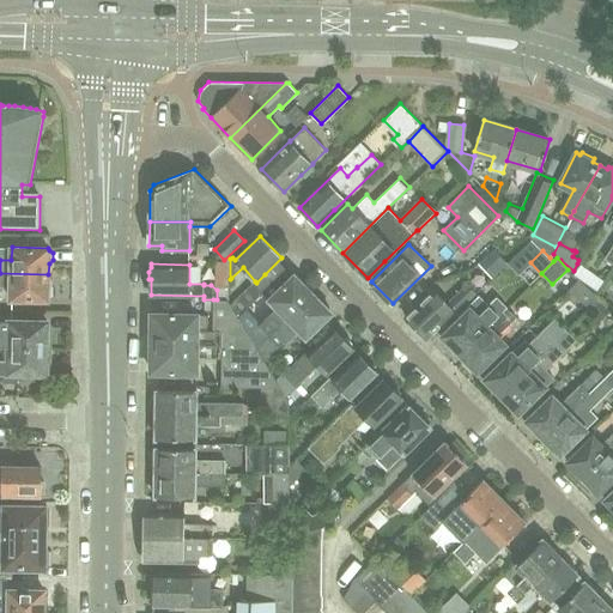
[(48,284),(48,274),(0,273),(0,285),(11,286),(11,299),(48,299),(48,296),(52,293),(52,286),(48,284)]
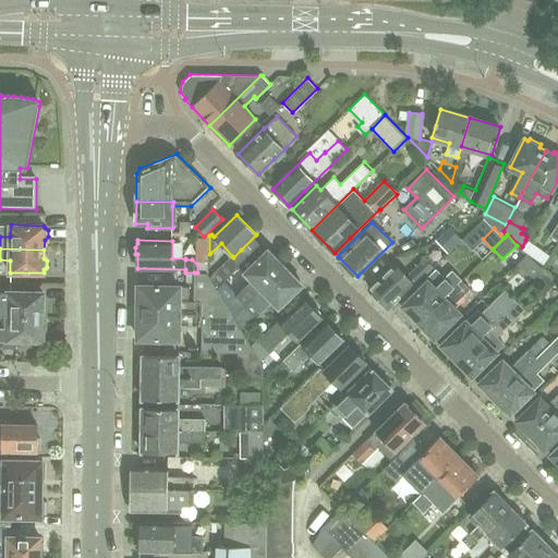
[(234,317),(284,267),(279,262),(279,258),(274,253),(270,253),(268,251),(245,273),(253,280),(237,296),(241,301),(230,311),(232,315),(234,317)]
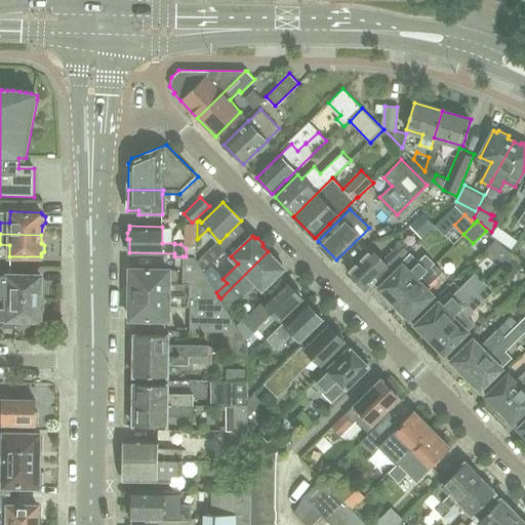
[(366,290),(380,276),(406,250),(399,243),(381,260),(370,248),(348,271),(366,290)]
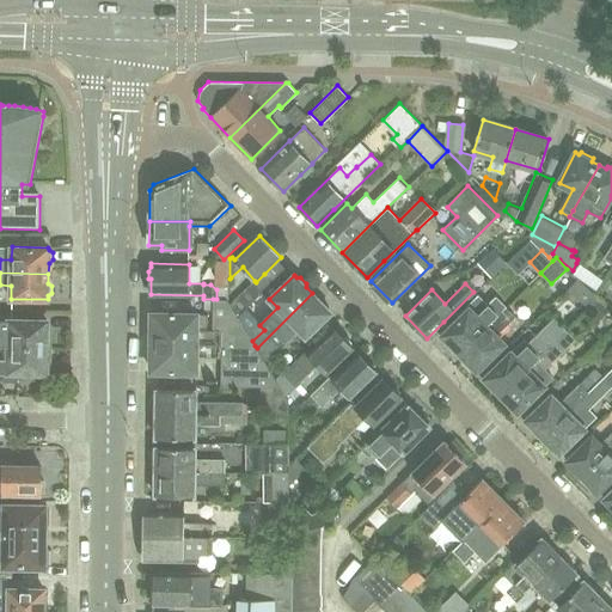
[(250,286),(231,304),(238,316),(259,295),(250,286)]
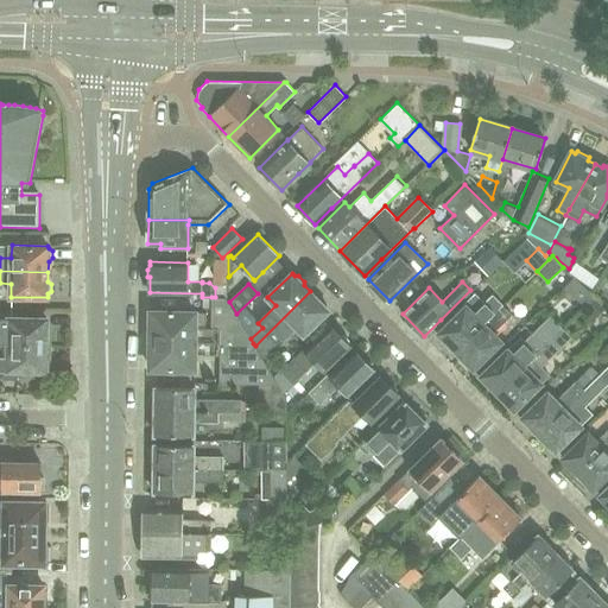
[(304,335),(311,327),(329,310),(327,309),(327,304),(321,299),(317,298),(310,291),(255,346),(263,359),(296,327),(304,335)]
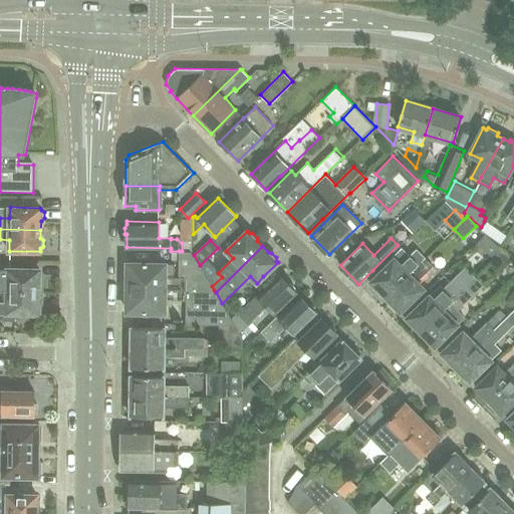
[(386,297),(425,258),(417,250),(410,257),(402,249),(393,258),(394,259),(384,268),(370,282),(372,284),(370,285),(379,294),(381,292),(386,297)]
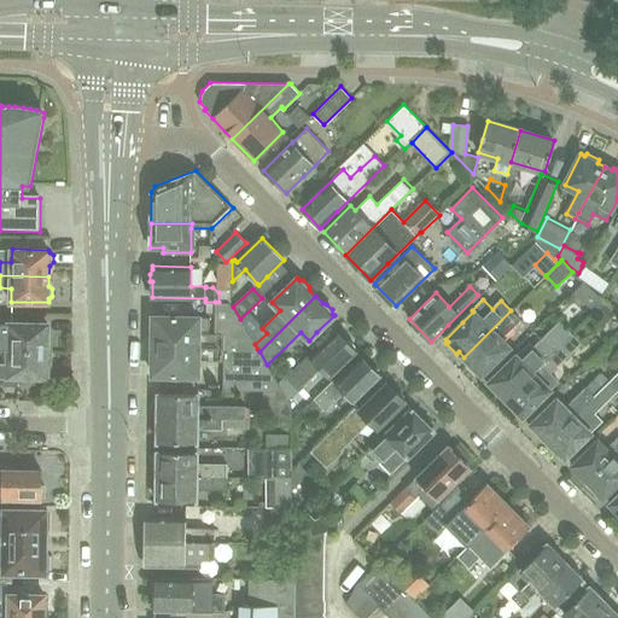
[(231,302),(219,302),(215,302),(215,332),(209,332),(209,318),(153,316),(153,320),(150,320),(150,345),(238,345),(238,347),(257,349),(255,344),(240,319),(233,307),(231,302)]
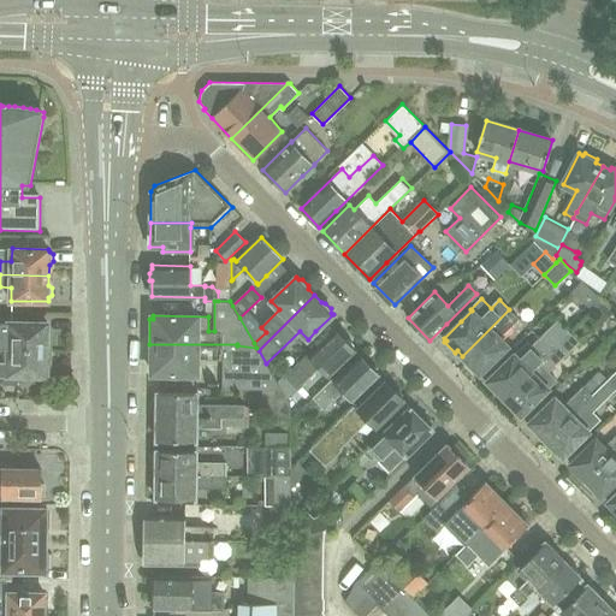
[(615,312),(604,302),(593,312),(598,317),(604,323),(606,320),(615,312)]
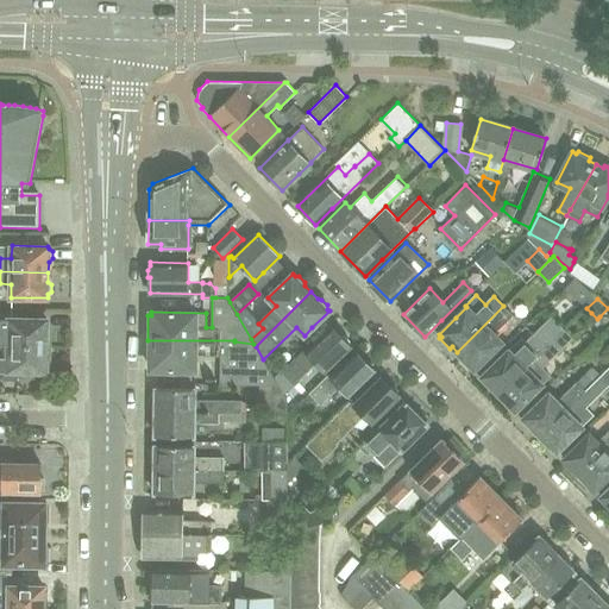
[(475,369),(491,352),(502,343),(495,336),(514,316),(503,306),(457,352),(463,357),(460,359),(470,369),(472,368),(475,369)]
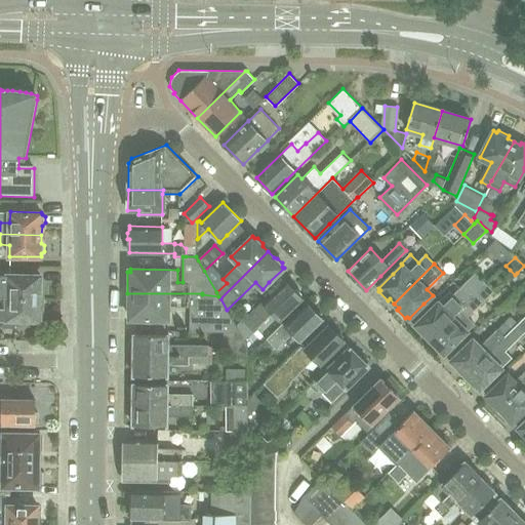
[(430,339),(488,282),(479,273),(454,296),(449,291),(415,325),(417,326),(415,328),(423,336),(426,335),(430,339)]
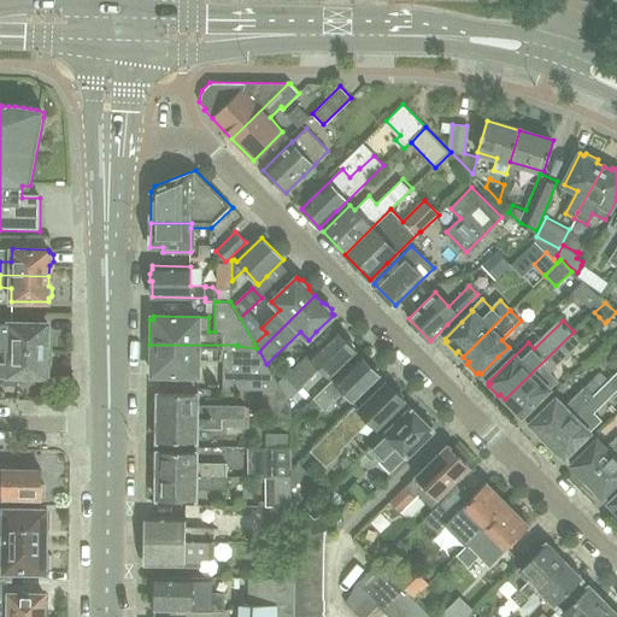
[(9,350),(52,351),(52,331),(48,331),(48,323),(0,322),(0,348),(9,350)]
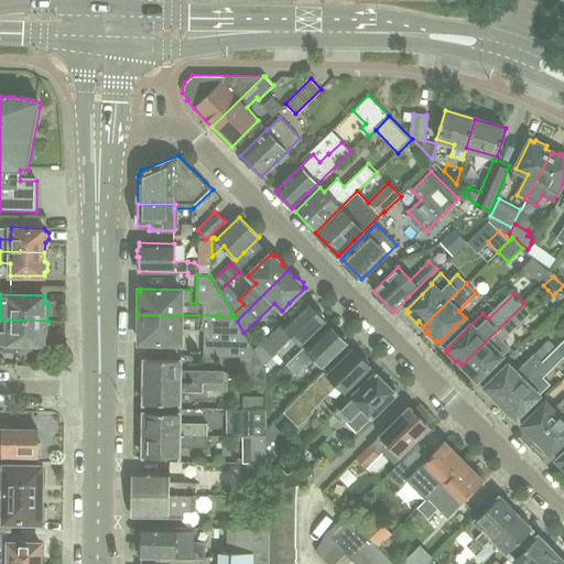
[(301,344),(308,336),(325,321),(323,318),(323,316),(318,311),(315,312),(307,303),(284,326),(282,324),(253,350),(257,356),(262,365),(292,335),(301,344)]
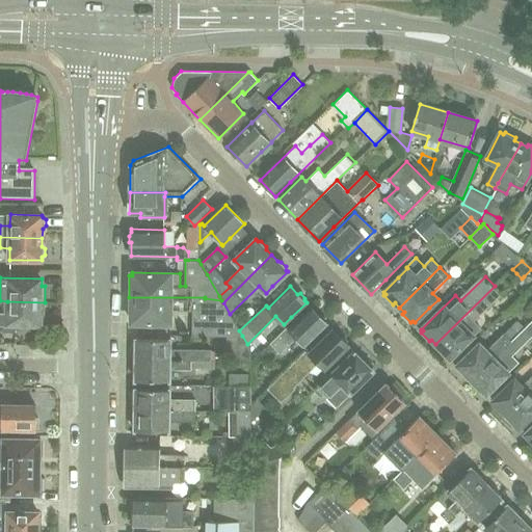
[(474,321),(485,310),(502,293),(495,286),(435,344),(441,348),(439,350),(447,358),(449,356),(450,358),(481,328),(474,321)]
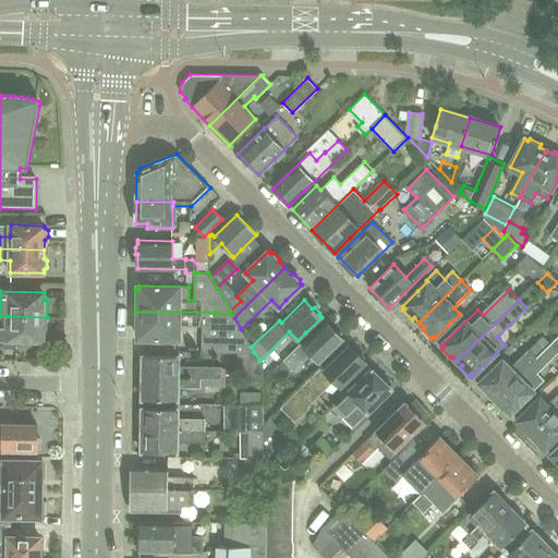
[(234,317),(232,315),(215,313),(215,312),(135,312),(134,336),(138,336),(138,339),(179,339),(179,325),(202,326),(202,351),(238,352),(254,352),(251,347),(241,329),(234,317)]
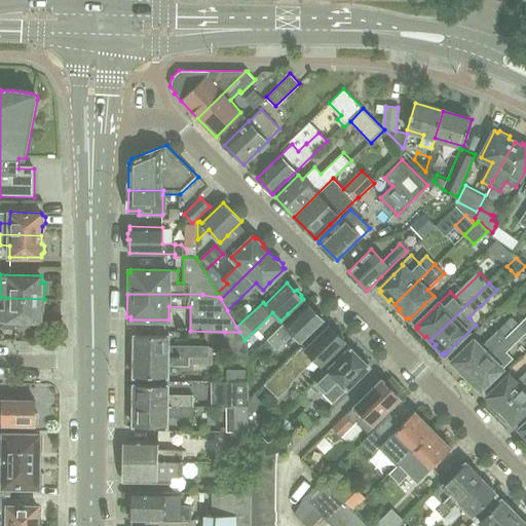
[(43,313),(44,299),(7,298),(0,297),(0,320),(40,321),(40,313),(43,313)]
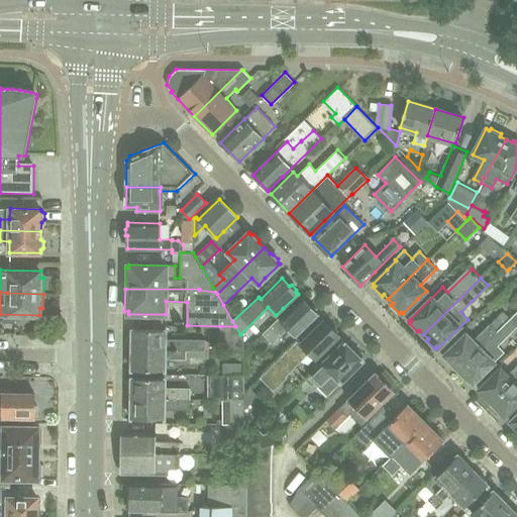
[(296,335),(303,328),(317,314),(316,312),(316,310),(312,306),(310,307),(303,300),(282,320),(280,318),(264,333),(273,342),(288,327),(296,335)]
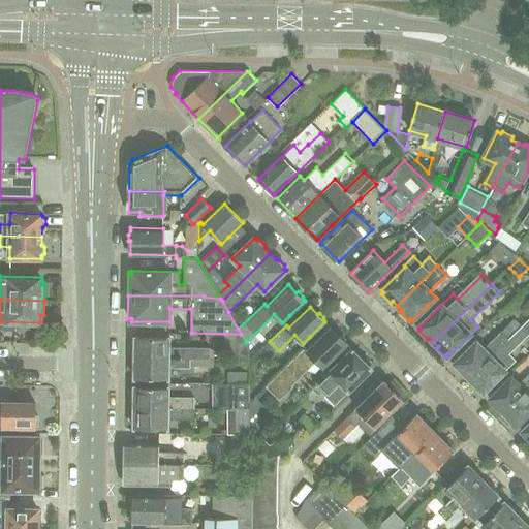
[(520,327),(522,325),(515,318),(485,348),(476,341),(455,364),(462,371),(460,373),(467,380),(495,351),(520,327)]
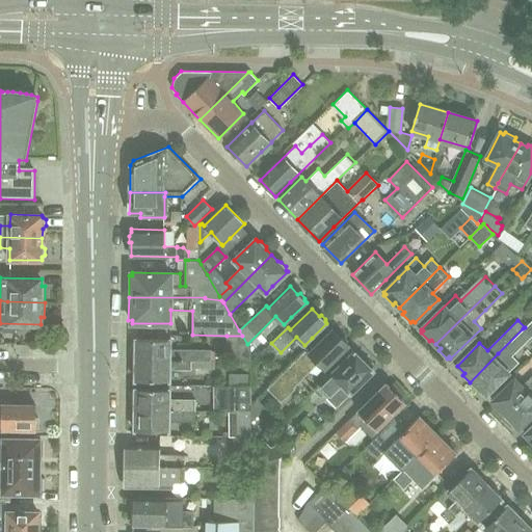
[(520,363),(513,356),(531,338),(523,328),(498,353),(470,382),(477,389),(479,388),(486,395),(501,380),(520,363)]
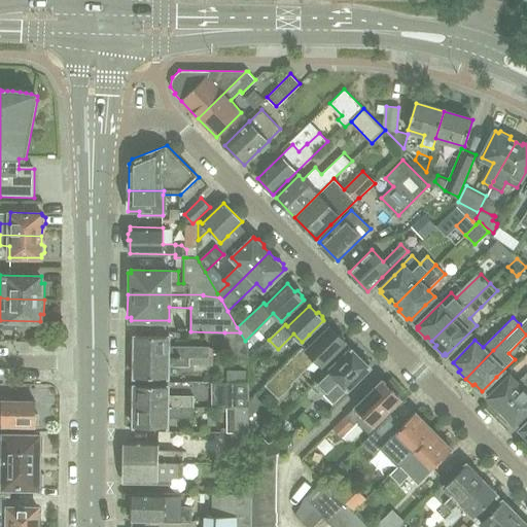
[(323,365),(330,358),(346,344),(344,342),(344,338),(341,335),(337,335),(329,327),(272,384),(281,393),(316,358),(323,365)]
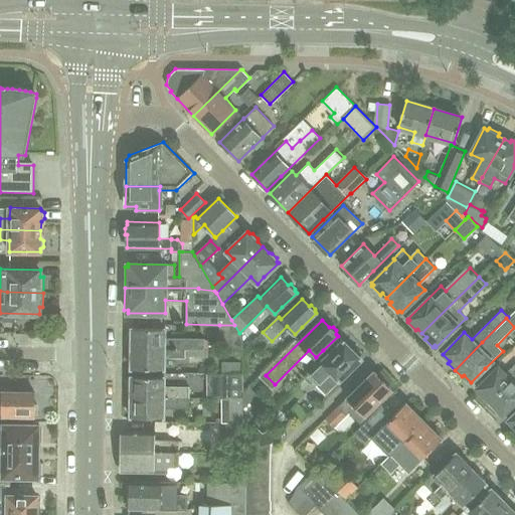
[(239,333),(234,325),(219,325),(219,343),(230,343),(230,349),(244,349),(243,342),(239,333)]
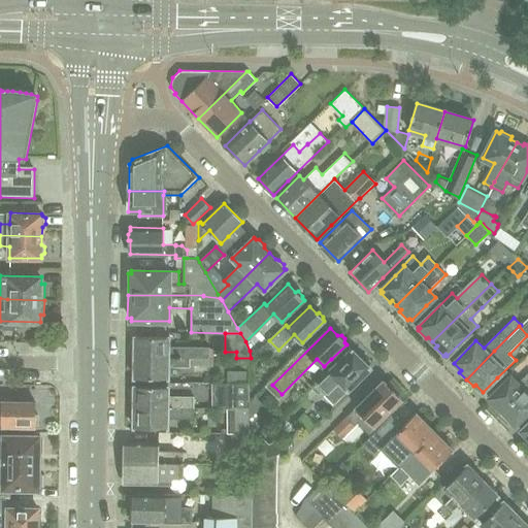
[(212,349),(190,349),(169,349),(169,336),(135,336),(134,357),(190,357),(212,358),(212,349)]
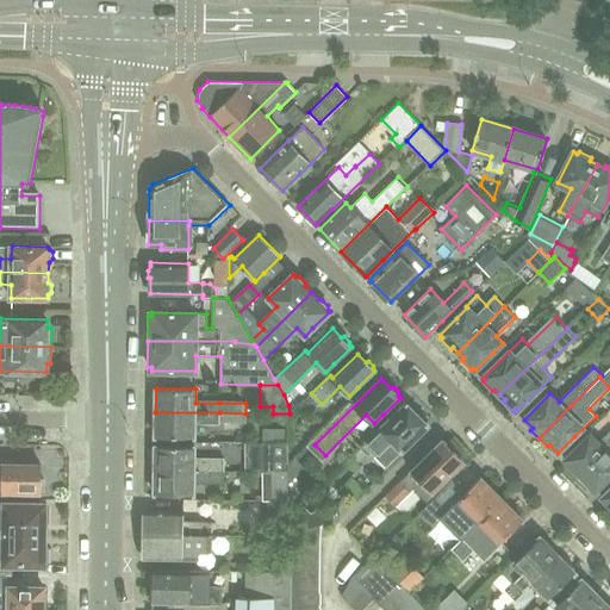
[(386,468),(411,443),(428,427),(427,424),(428,422),(418,411),(416,414),(406,404),(365,446),(375,458),(386,468)]
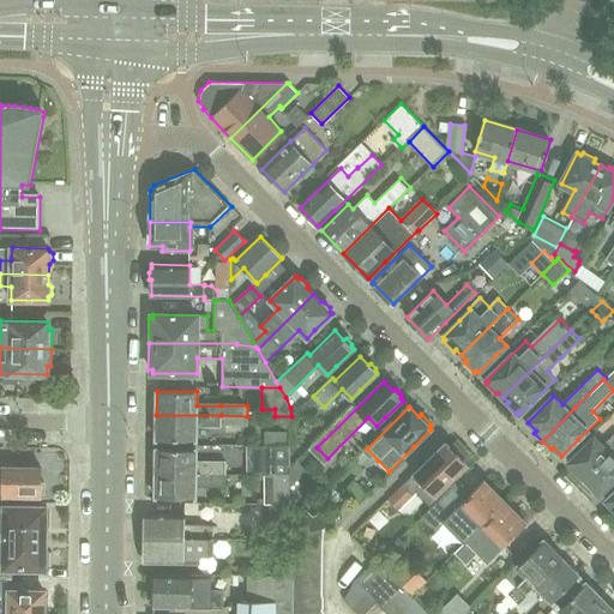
[(221,427),(221,415),(156,415),(156,439),(197,439),(197,426),(221,427)]
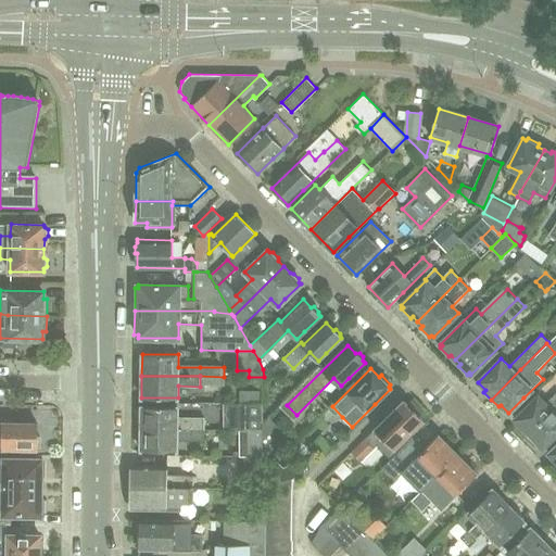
[(527,434),(555,405),(555,392),(545,404),(538,396),(515,419),(519,424),(518,426),(527,434)]
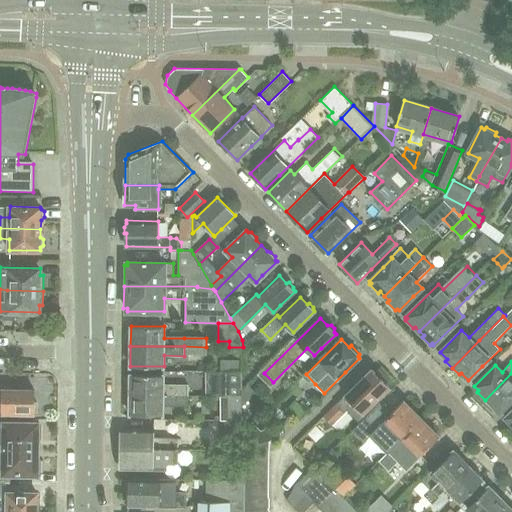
[(363,414),(375,401),(390,387),(386,384),(390,380),(380,369),(375,373),(372,369),(324,416),(332,425),(347,410),(358,422),(365,415),(363,414)]
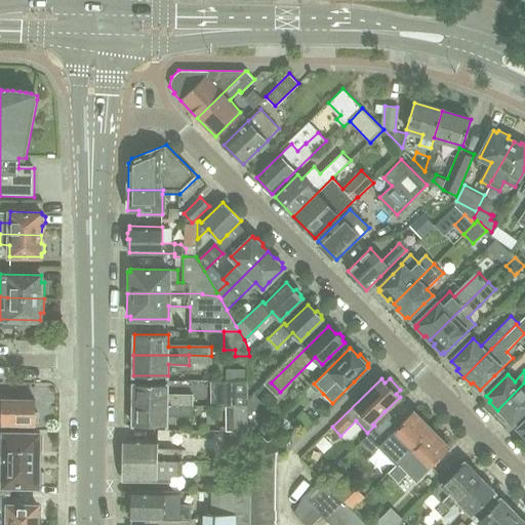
[(248,406),(248,396),(249,381),(228,380),(228,405),(248,406)]
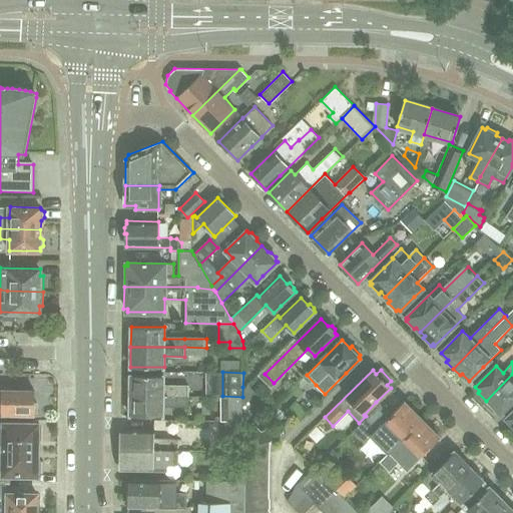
[(512,374),(486,401),(495,410),(496,408),(501,413),(512,400),(512,374)]
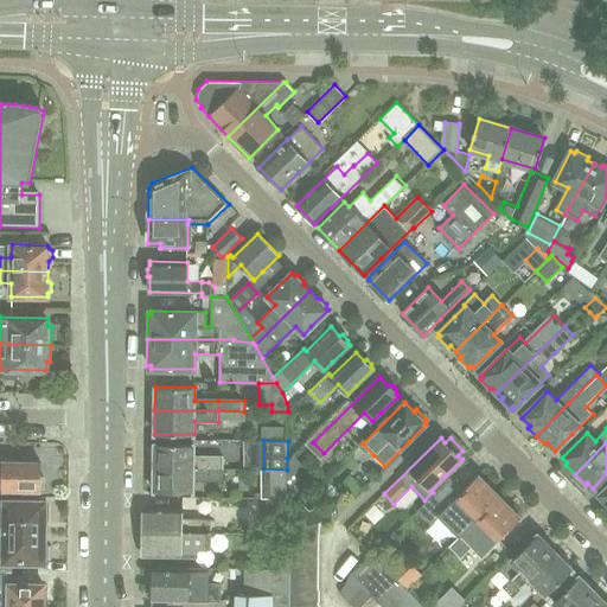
[(223,468),(223,455),(193,455),(193,443),(154,443),(154,468),(223,468)]
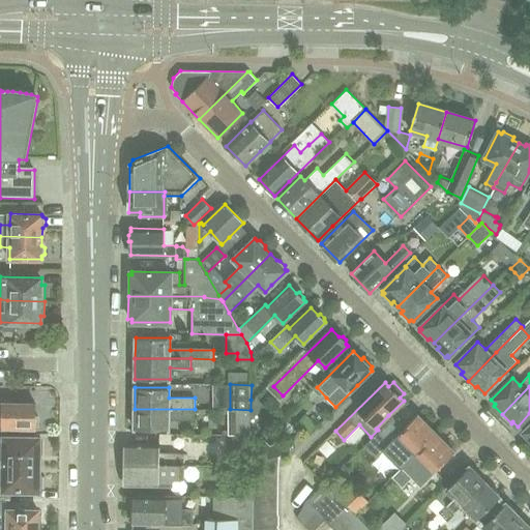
[(4,398),(0,398),(0,412),(4,412),(3,428),(36,429),(36,425),(38,425),(38,416),(35,416),(36,403),(4,402),(4,398)]
